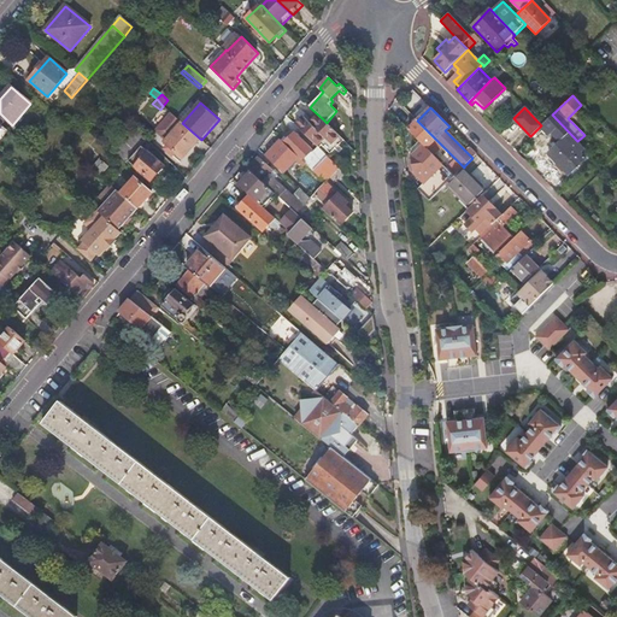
[(552,115),(541,125),(550,134),(551,133),(560,141),(548,152),(566,172),(571,169),(573,170),(585,159),(583,158),(585,157),(583,156),(583,157),(580,154),(585,150),(577,141),(552,115)]
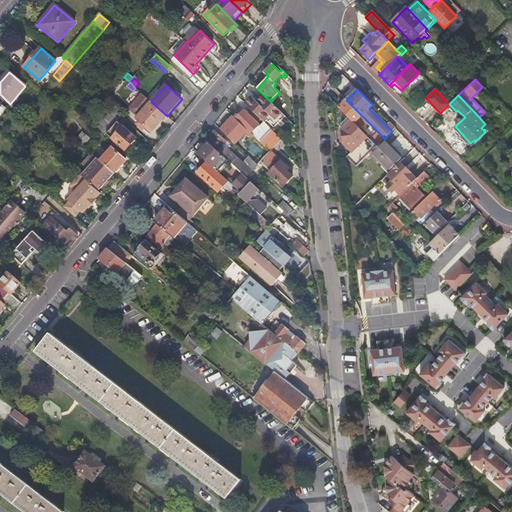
[(252,97),(246,104),(264,121),(270,116),(276,122),(283,114),(271,102),(267,98),(261,105),(252,97)]
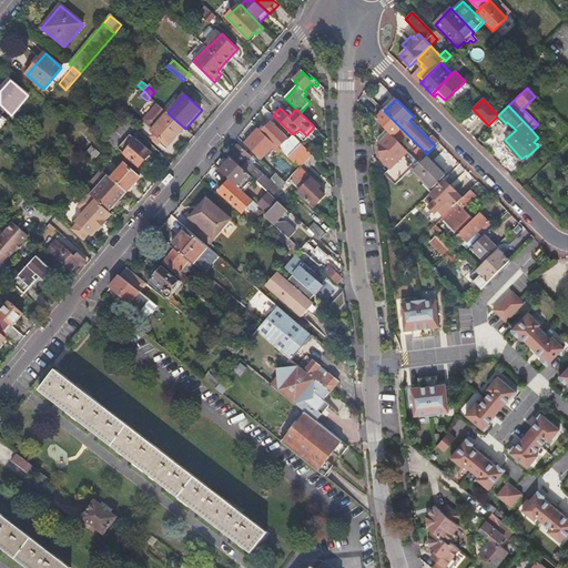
[(397,141),(406,133),(384,111),(376,119),(389,133),(397,141)]
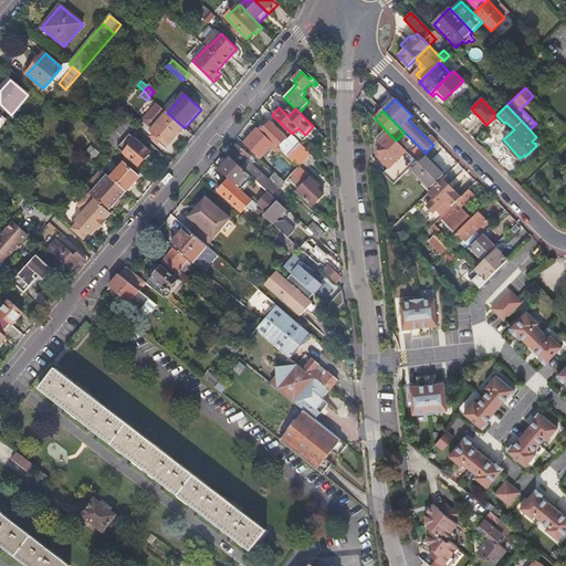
[(169,146),(185,128),(167,113),(152,130),(156,134),(153,138),(158,143),(161,139),(169,146)]
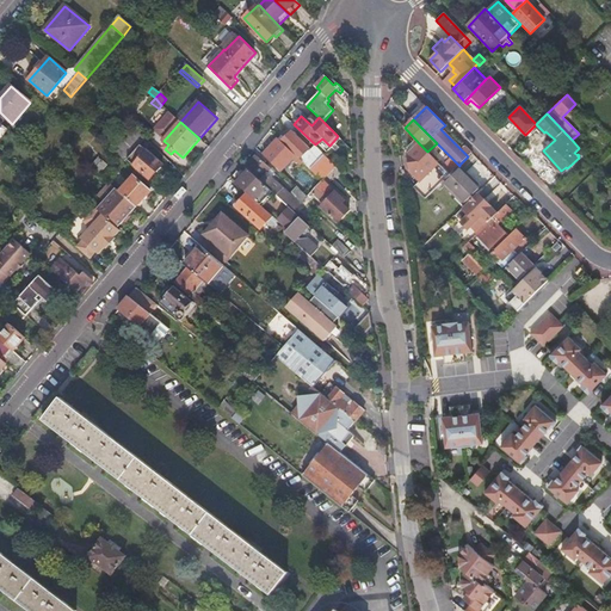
[(146,142),(131,129),(113,149),(128,161),(129,160),(142,146),(146,142)]
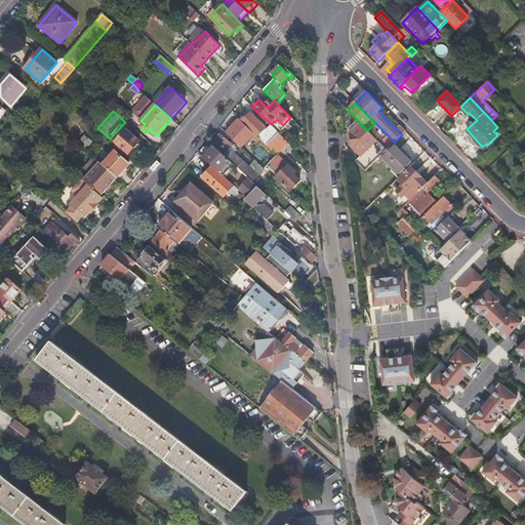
[(250,114),(243,122),(258,136),(265,128),(250,114)]
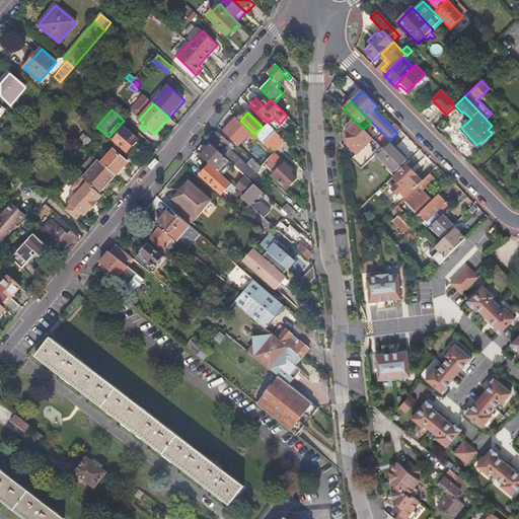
[(236,118),(224,131),(238,145),(248,134),(254,140),(257,138),(255,135),(240,121),(236,118)]
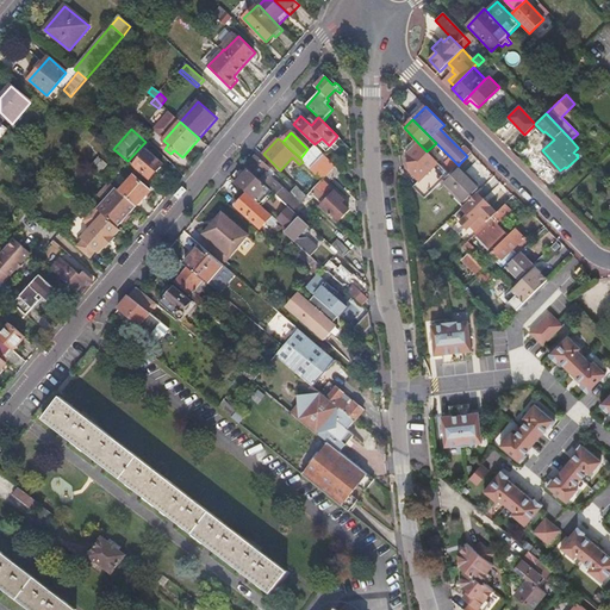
[(419,181),(415,187),(425,198),(449,174),(442,167),(427,151),(418,143),(406,155),(409,169),(419,181)]
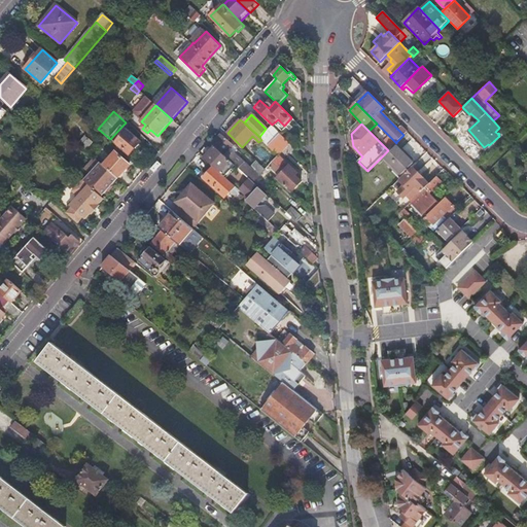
[(129,131),(123,126),(111,138),(117,143),(131,156),(142,144),(129,131)]
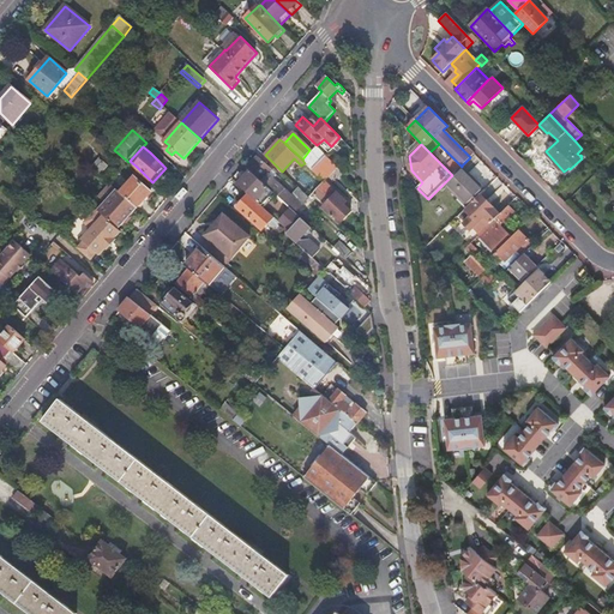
[(315,157),(307,166),(312,170),(326,155),(318,148),(312,154),(315,157)]
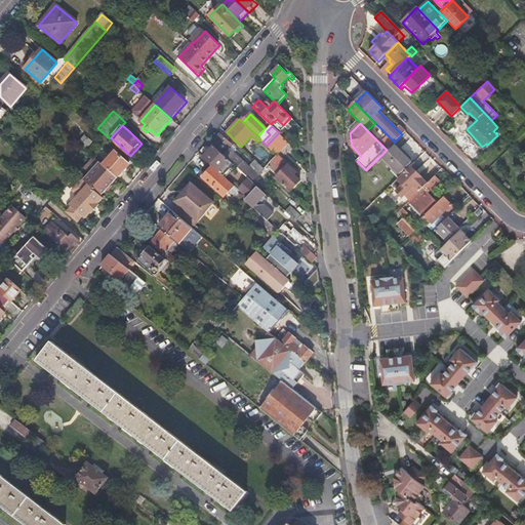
[(277,155),(288,143),(279,132),(267,146),(277,155)]
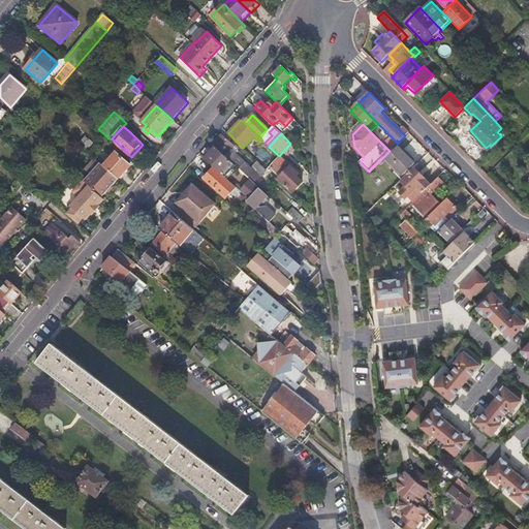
[(213,145),(216,148),(238,167),(243,160),(231,150),(235,146),(221,134),(213,145)]
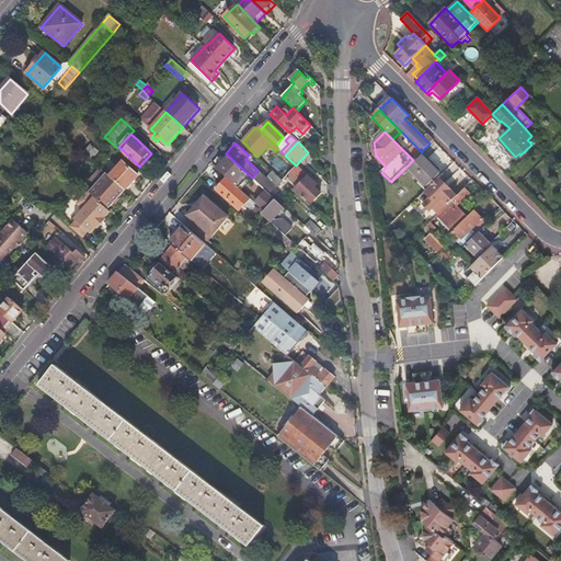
[(413,160),(422,152),(415,146),(407,153),(413,160)]
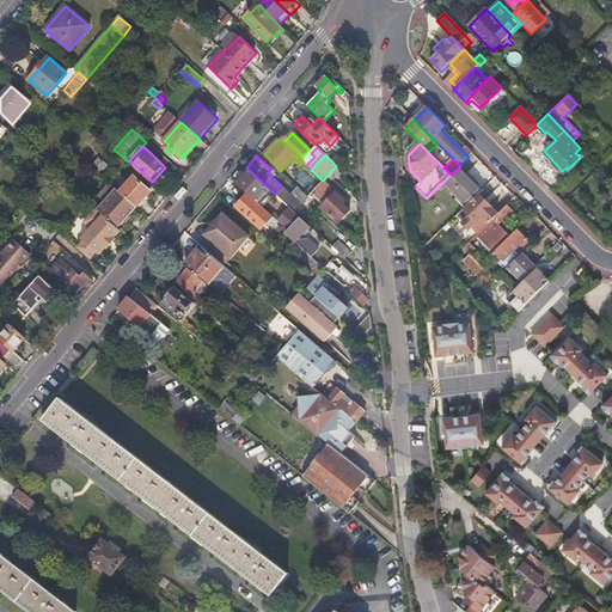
[(101,161),(95,169),(99,173),(106,167),(101,161)]
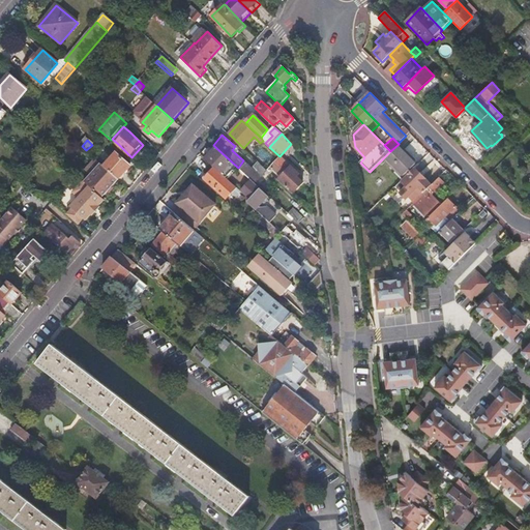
[(410,172),(415,168),(418,164),(399,143),(399,144),(390,151),(410,172)]
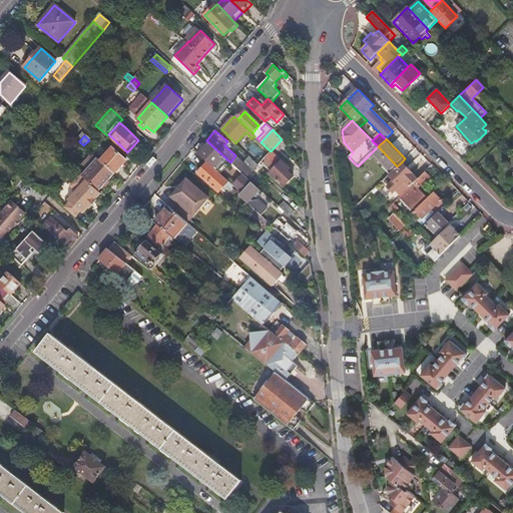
[(209,143),(199,154),(211,165),(218,172),(224,165),(226,166),(230,162),(209,143)]
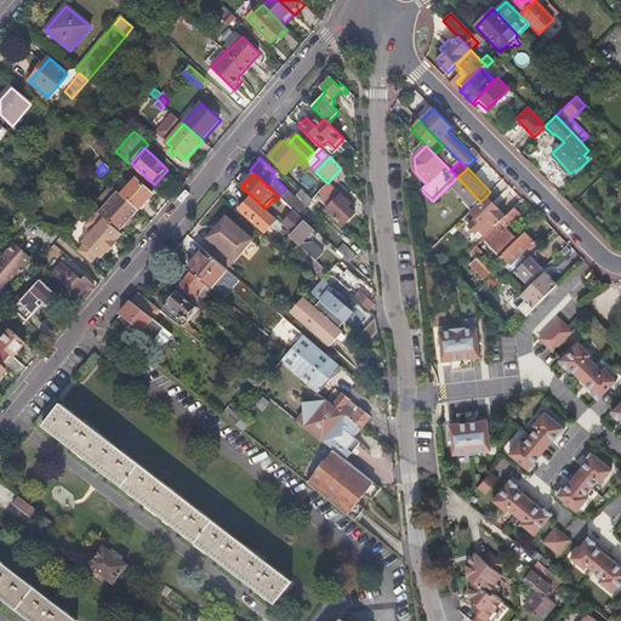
[(123,195),(140,211),(154,195),(137,180),(123,195)]
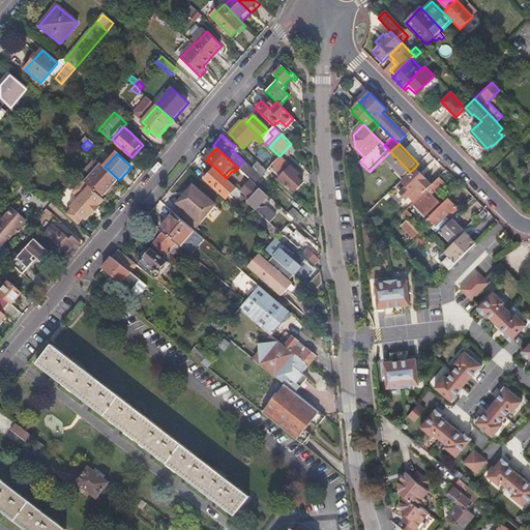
[(272,175),(292,194),(293,193),(303,182),(304,180),(280,156),(274,162),(267,170),(272,175)]
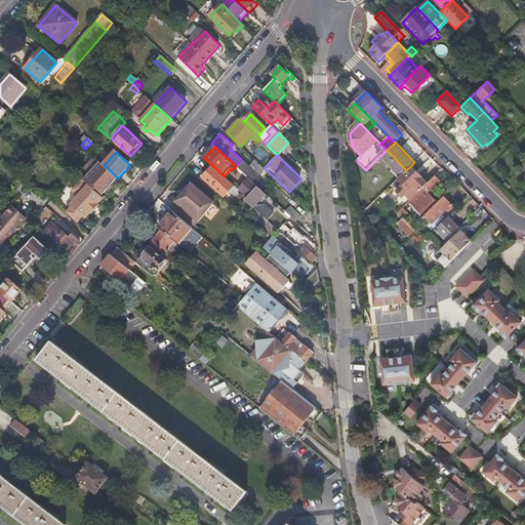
[(101,163),(95,158),(85,170),(89,175),(101,163)]
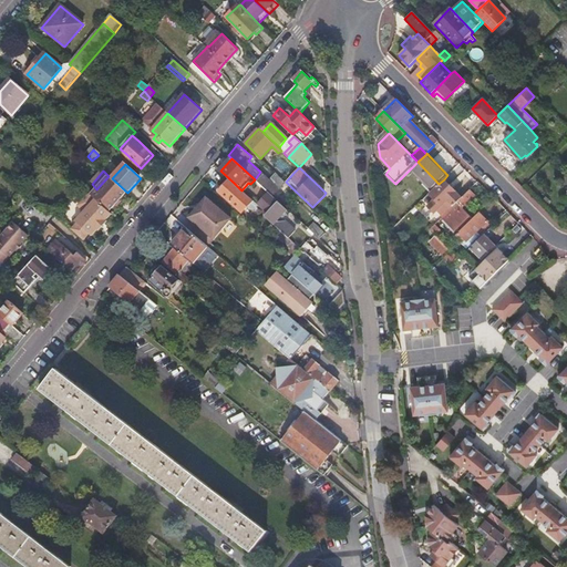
[(277,173),(264,187),(269,193),(272,196),(286,182),(277,173)]
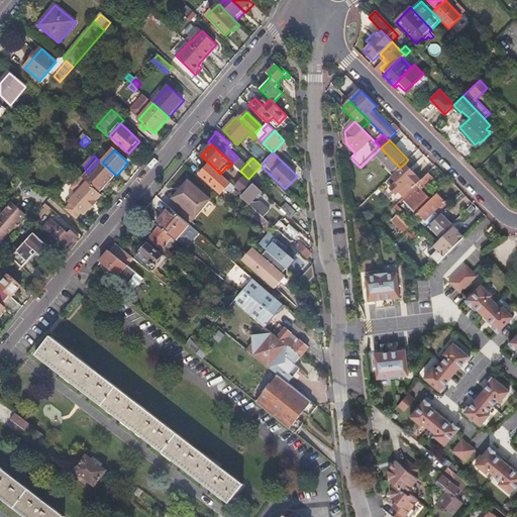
[(469,164),(474,169),(478,164),(473,160),(469,164)]
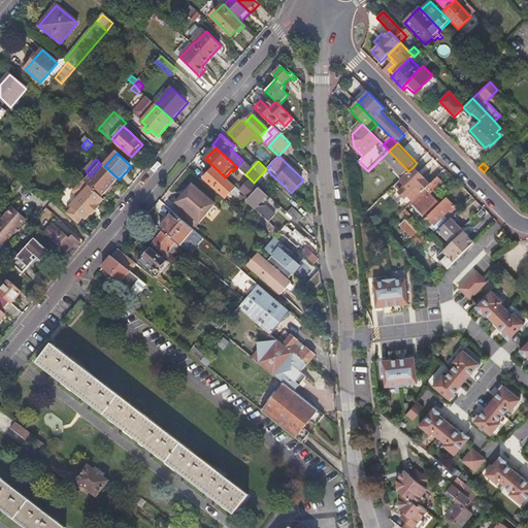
[(90,176),(85,182),(99,195),(102,198),(107,192),(109,195),(116,189),(112,187),(119,179),(104,166),(101,164),(90,176)]
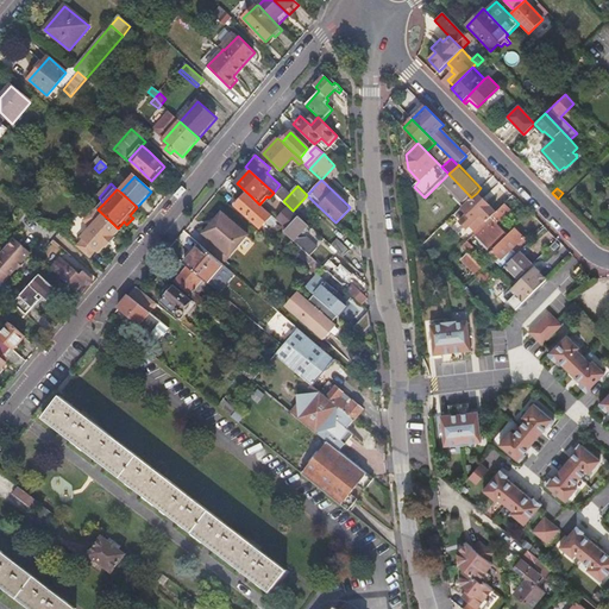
[(471,198),(491,218),(496,212),(477,193),(471,198)]
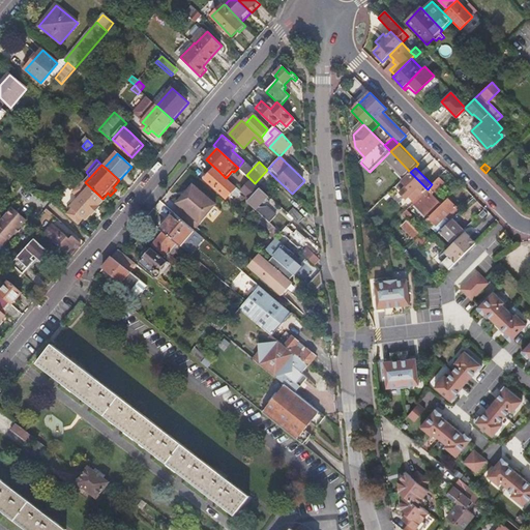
[(226,178),(218,171),(208,182),(226,199),(237,187),(226,178)]
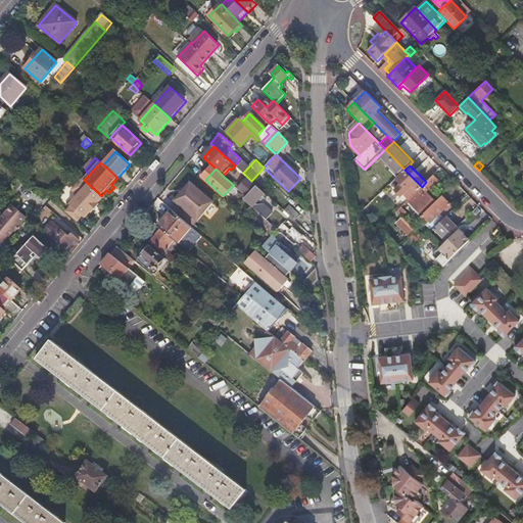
[(405,170),(396,178),(401,183),(395,189),(401,195),(414,184),(419,189),(422,187),(405,170)]
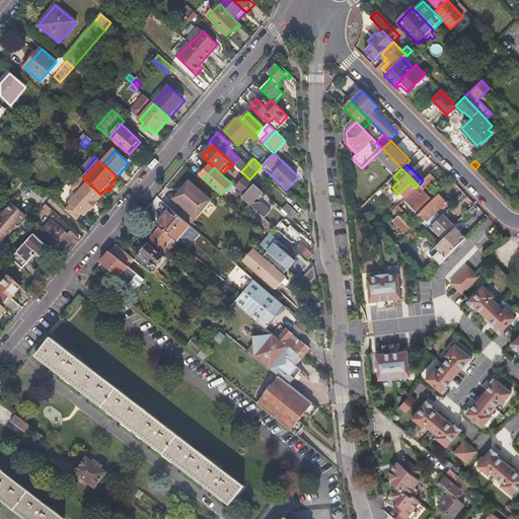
[(419,186),(423,190),(425,189),(426,190),(436,178),(430,173),(423,180),(419,186)]
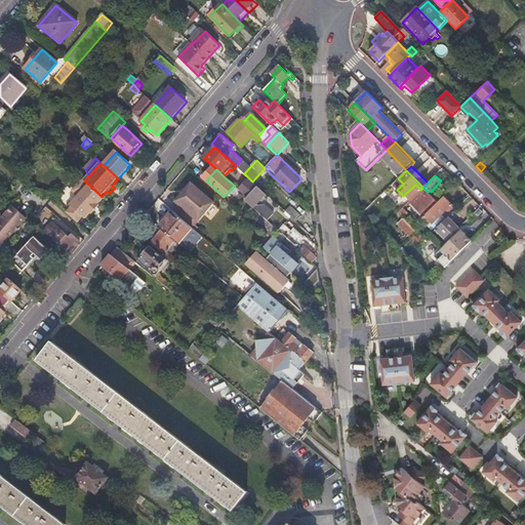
[(84,180),(82,178),(70,192),(76,197),(68,207),(70,209),(66,213),(77,224),(81,218),(83,220),(88,214),(89,215),(96,208),(95,207),(104,198),(102,197),(98,194),(84,180)]
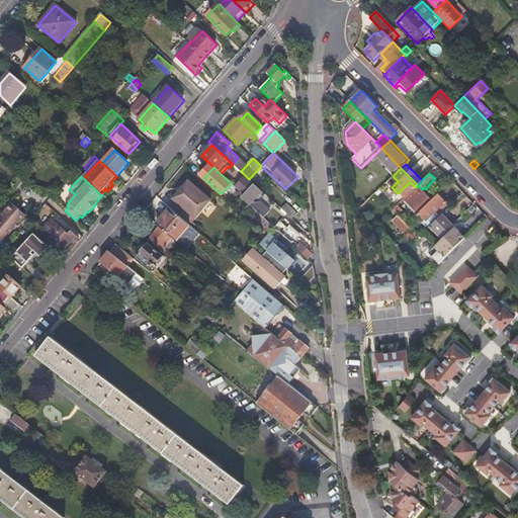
[(236,187),(244,195),(254,184),(249,179),(246,176),(236,187)]
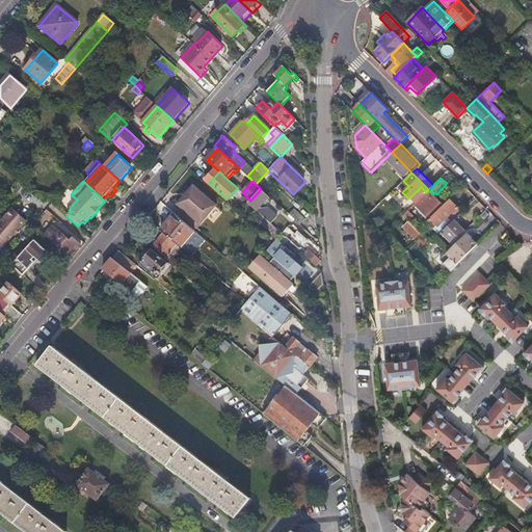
[(181,208),(176,214),(195,232),(217,206),(193,186),(178,205),(181,208)]
